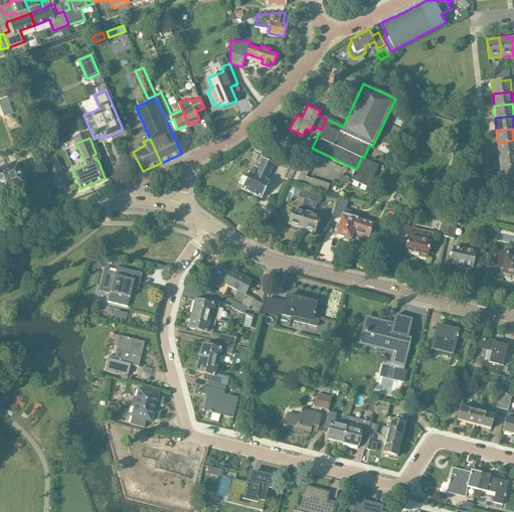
[(513,140),(498,143),(499,155),(513,153),(513,140)]
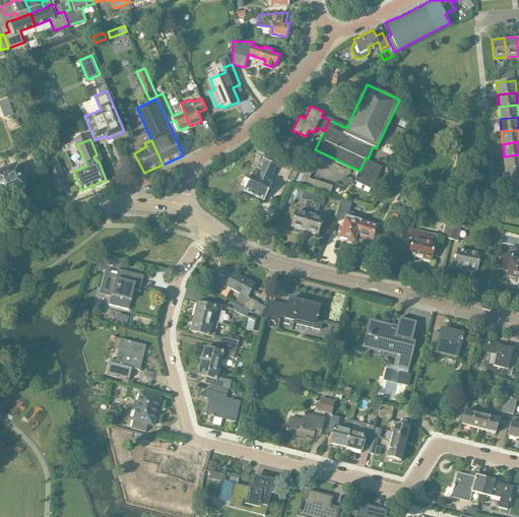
[(518,154),(504,156),(505,169),(518,167),(518,154)]
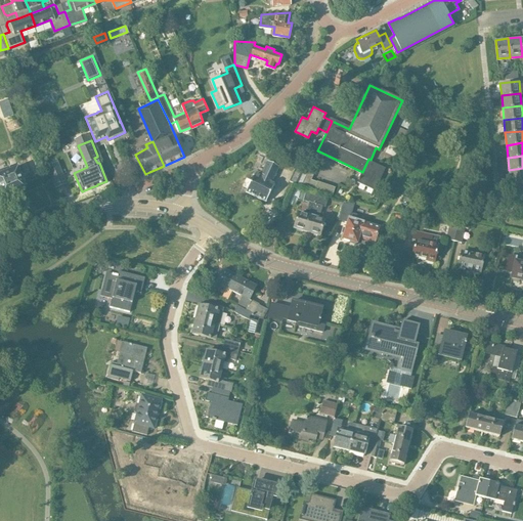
[(368,159),(362,172),(357,181),(376,189),(386,167),(371,160),(368,159)]
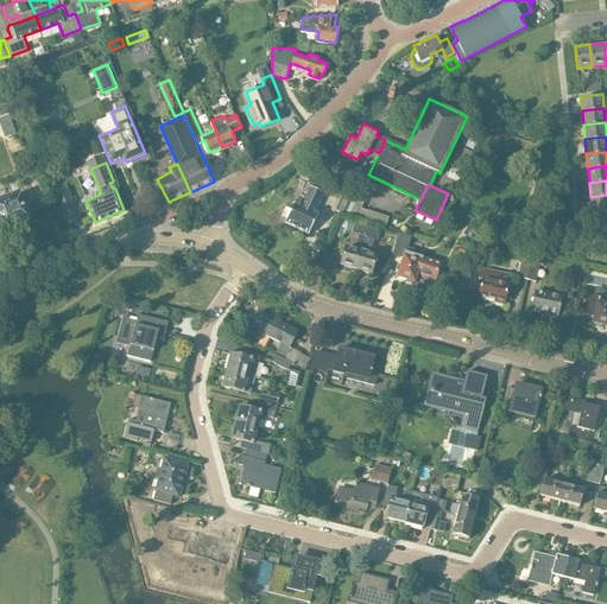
[(324,191),(311,185),(303,203),(297,199),(292,209),(286,207),(283,214),(289,217),(286,221),(309,233),(320,210),(316,209),(324,191)]
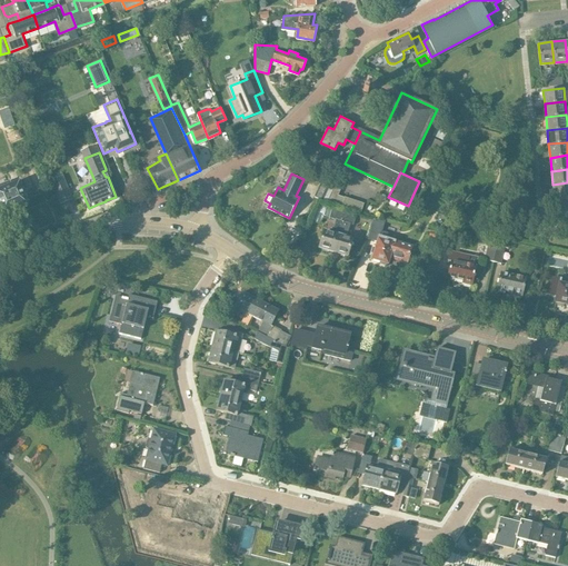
[(335,184),(324,178),(315,196),(327,201),(335,184)]
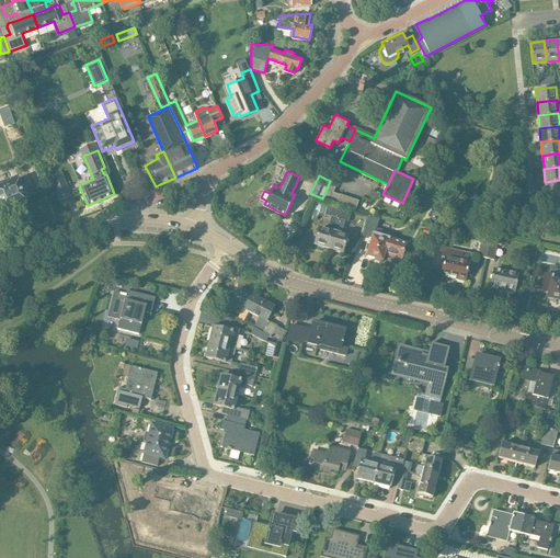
[(0,201),(3,208),(29,198),(24,186),(27,185),(24,177),(20,178),(12,181),(10,177),(0,181),(0,201)]
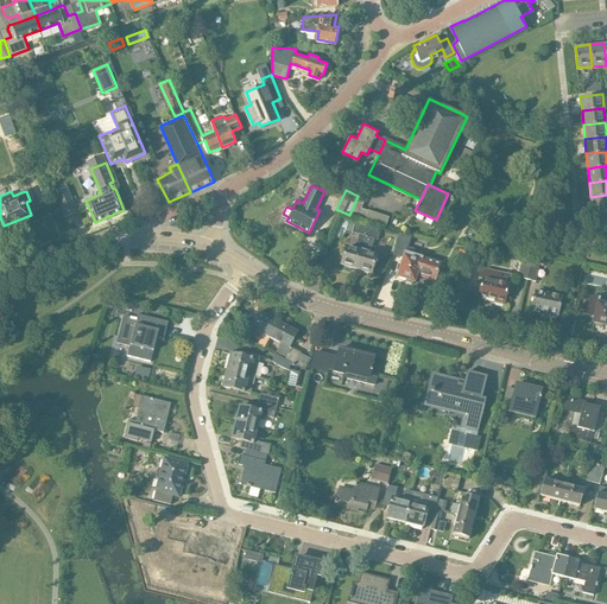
[(70,194),(58,199),(65,216),(77,211),(70,194)]
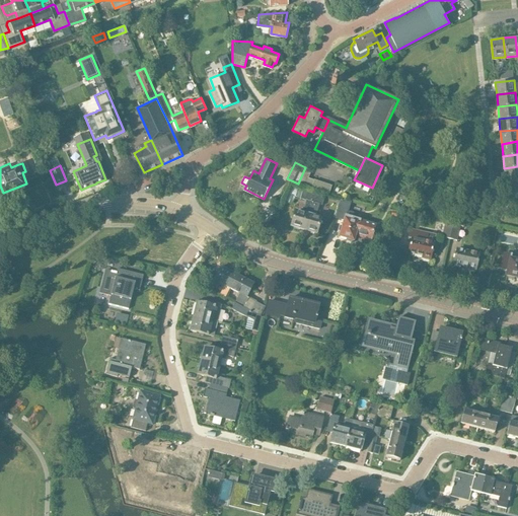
[(299,182),(304,185),(312,168),(307,166),(299,182)]
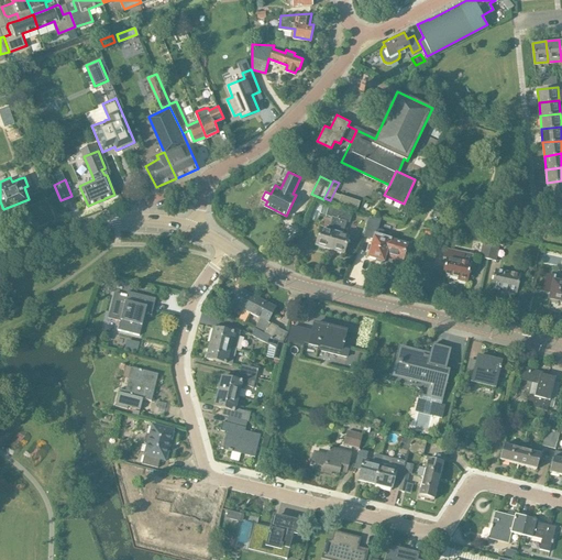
[(561,180),(547,183),(549,196),(561,194),(561,180)]
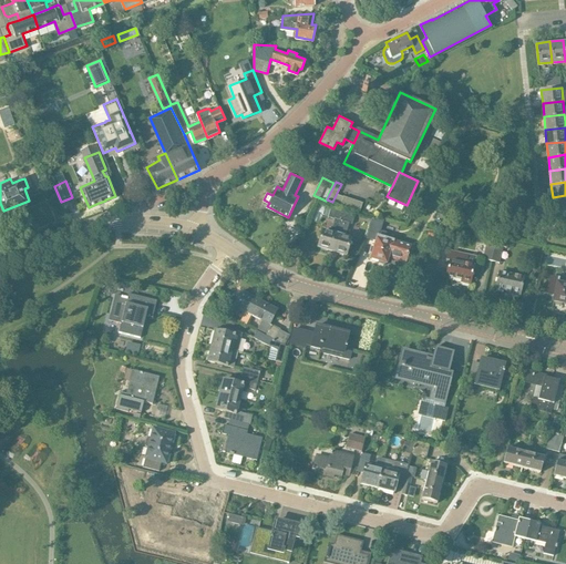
[(348,196),(346,204),(360,209),(363,202),(348,196)]
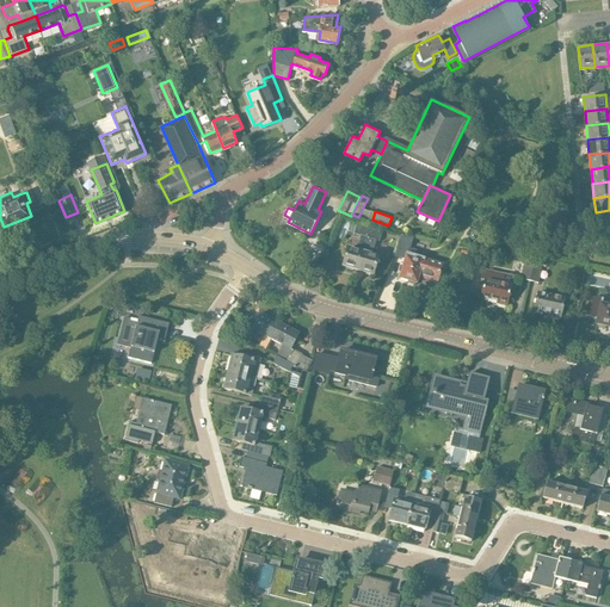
[(371,225),(357,222),(355,231),(361,234),(357,249),(349,247),(344,265),(358,270),(371,225)]
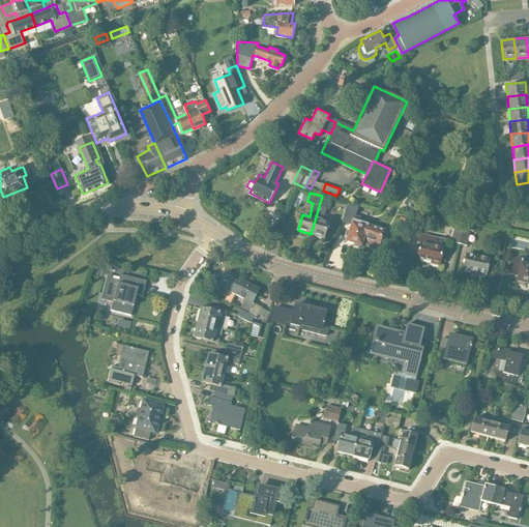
[(332,199),(322,196),(311,234),(324,237),(328,221),(323,220),(326,207),(330,207),(332,199)]
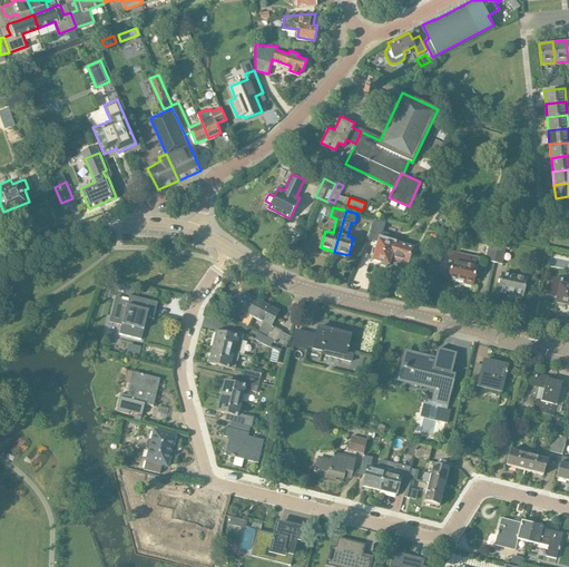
[(413,246),(395,241),(396,237),(389,235),(389,232),(382,231),(385,220),(375,217),(369,237),(379,241),(373,258),(389,263),(391,255),(409,260),(413,246)]
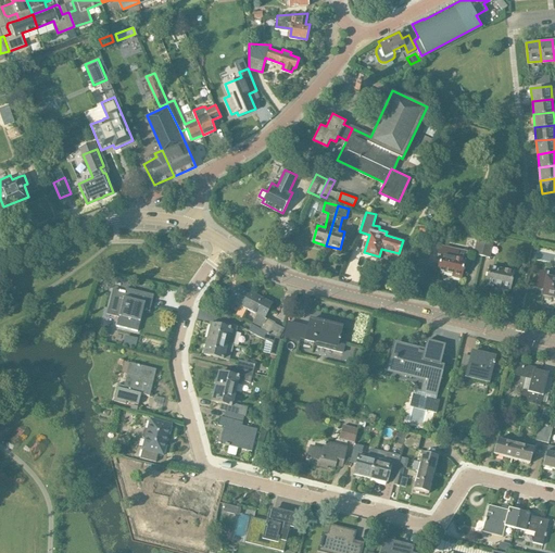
[(479,237),(476,252),(481,254),(488,229),(490,217),(480,215),(476,236),(479,237)]
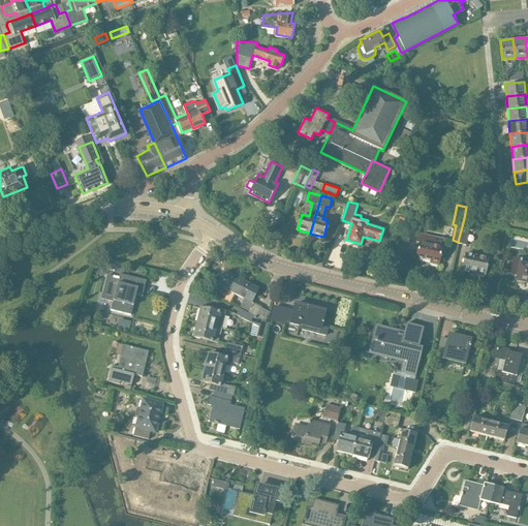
[(405,227),(408,215),(401,213),(398,225),(405,227)]
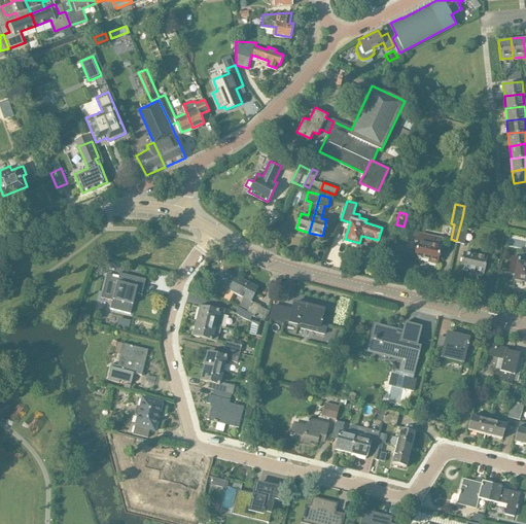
[(462,217),(456,241),(464,243),(468,228),(472,229),(475,220),(462,217)]
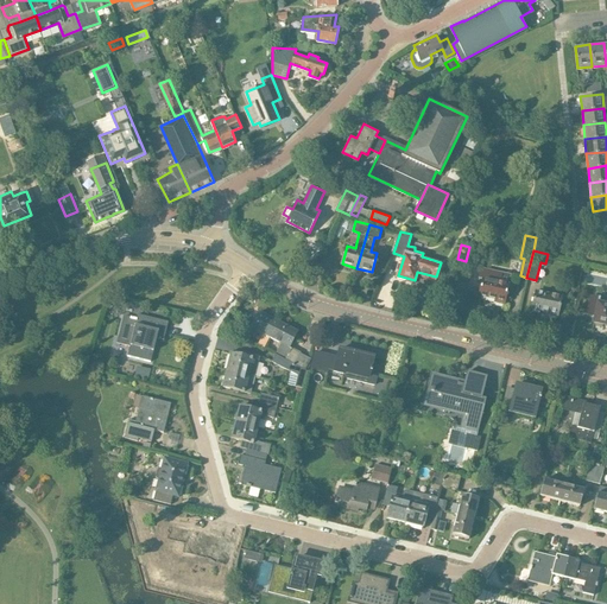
[(511,274),(481,267),(479,278),(482,278),(479,293),(495,298),(495,300),(505,303),(511,274)]
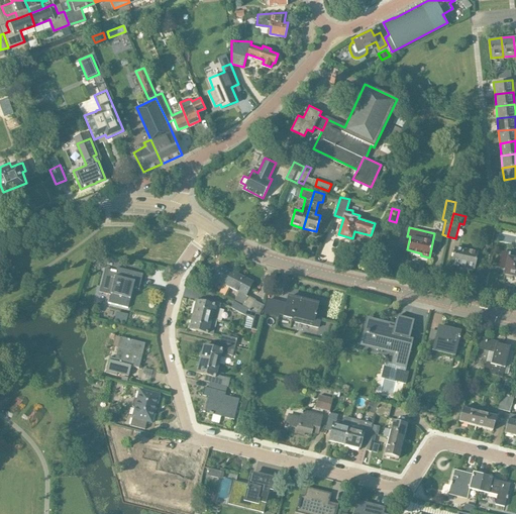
[(478,251),(455,246),(452,261),(467,264),(467,266),(475,268),(478,251)]
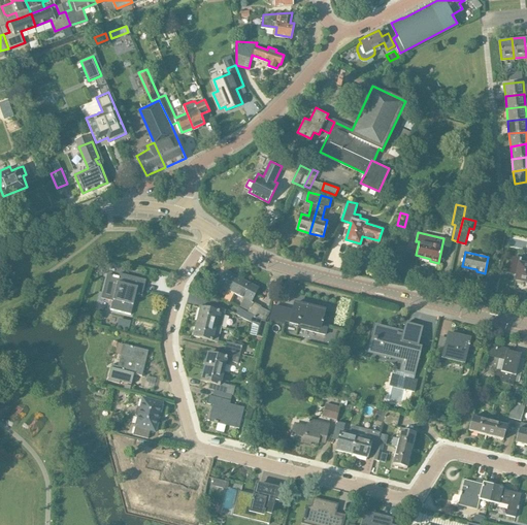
[(526,263),(521,262),(522,258),(515,257),(512,271),(518,272),(517,279),(526,281),(526,263)]
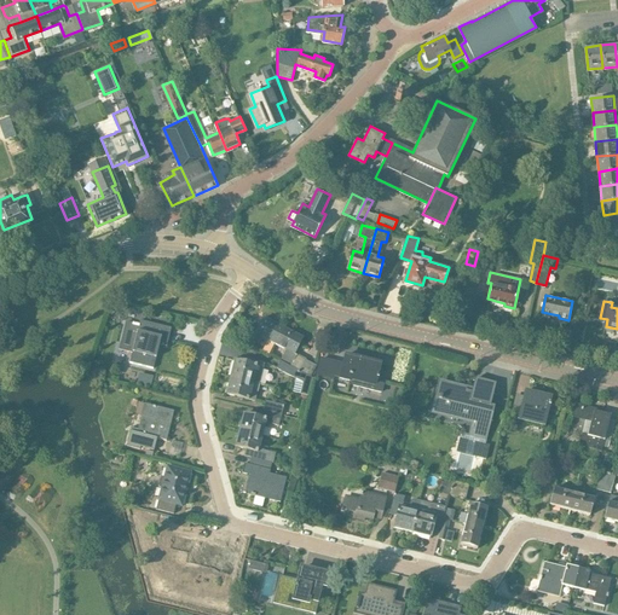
[(284,325),(265,315),(254,338),(260,342),(264,336),(276,342),(284,325)]
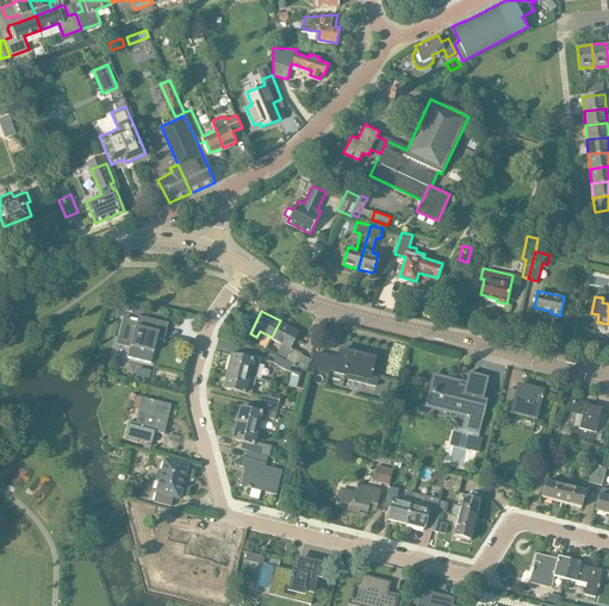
[(138,313),(137,318),(125,314),(119,335),(132,338),(128,355),(150,361),(159,330),(166,332),(169,322),(138,313)]
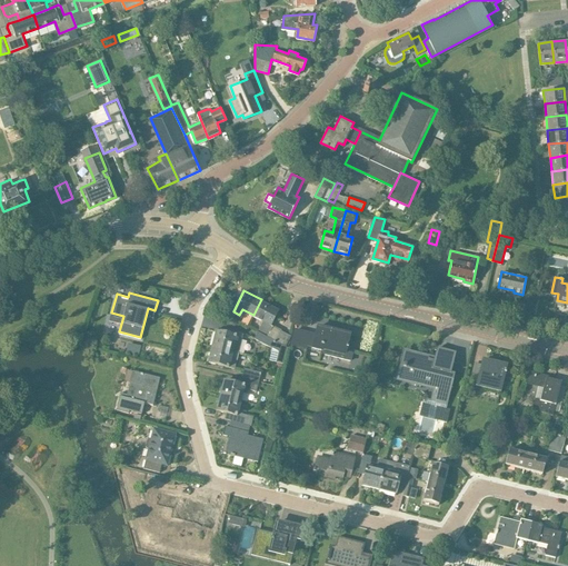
[(261,299),(253,315),(265,320),(260,329),(268,333),(268,334),(272,325),(271,325),(279,309),(261,299)]
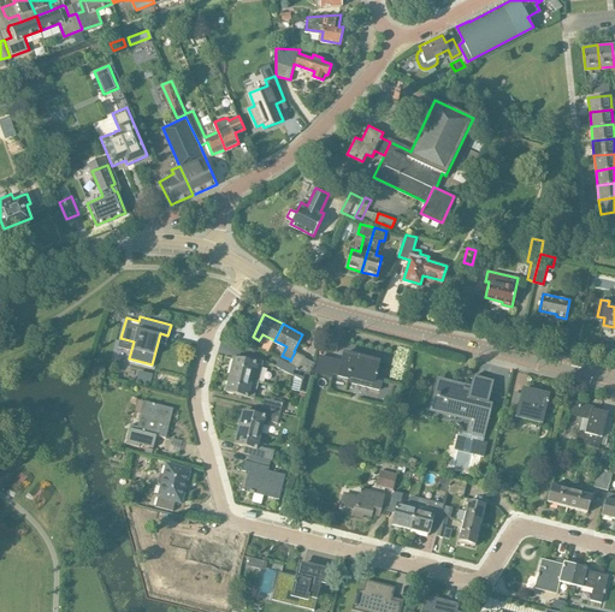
[(379,360),(344,351),(342,361),(336,360),(337,360),(320,355),(317,372),(332,376),(333,373),(349,376),(348,380),(380,387),(385,368),(378,366),(379,360)]
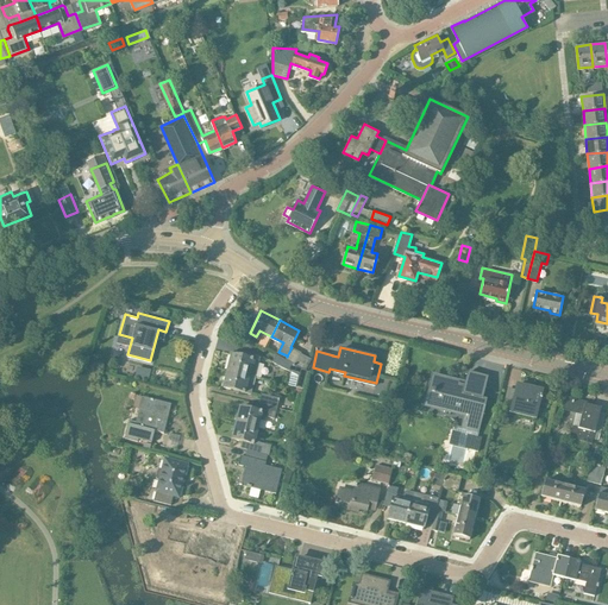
[(243,351),(242,355),(232,353),(229,369),(256,376),(258,367),(261,360),(262,355),(243,351)]
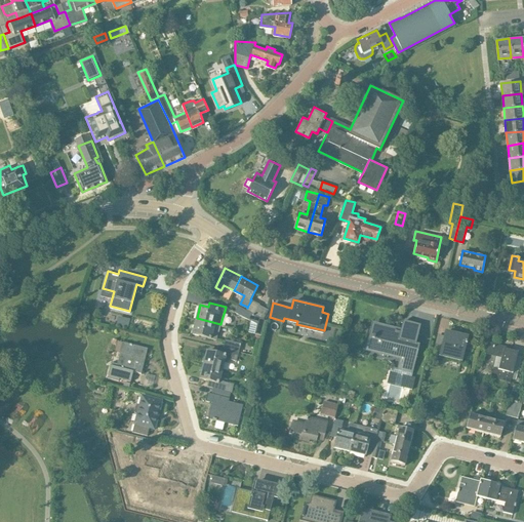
[(264,318),(269,309),(259,304),(254,313),(264,318)]
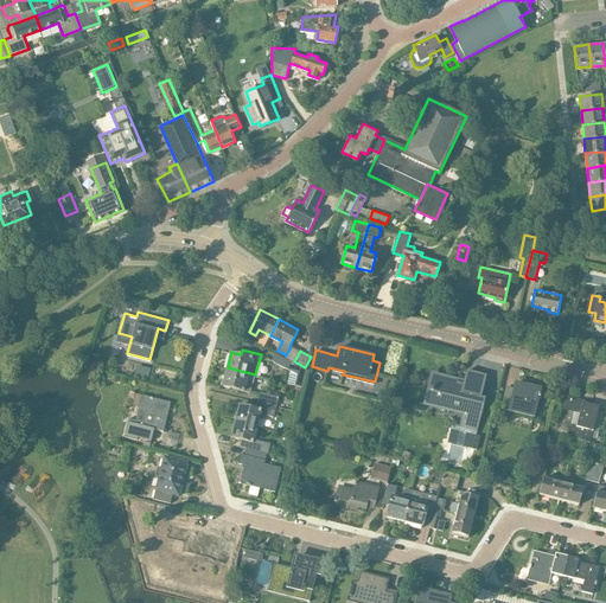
[(305,367),(294,361),(285,357),(276,352),(273,360),(298,372),(294,384),(303,385),(307,369),(305,367)]
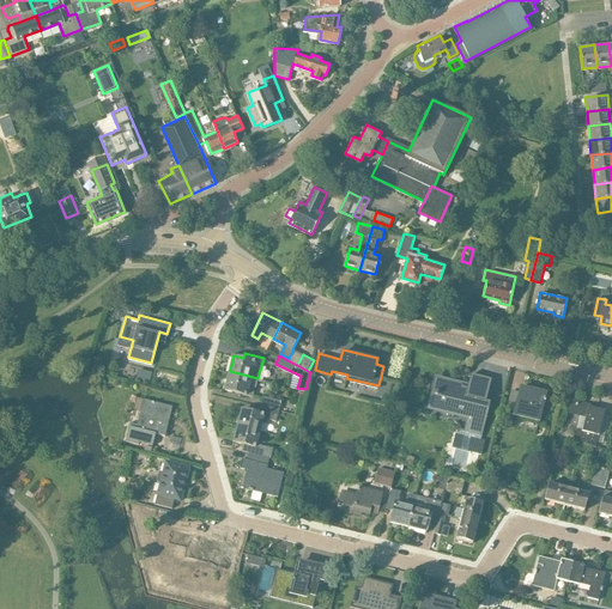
[(255,387),(258,378),(230,371),(225,388),(254,395),(256,387),(255,387)]
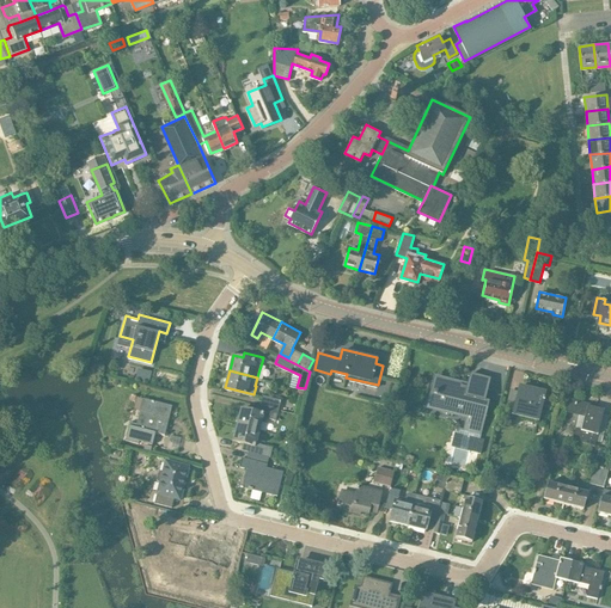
[(490,378),(471,372),(468,384),(439,376),(432,405),(468,415),(464,429),(481,434),(488,406),(483,405),(490,378)]
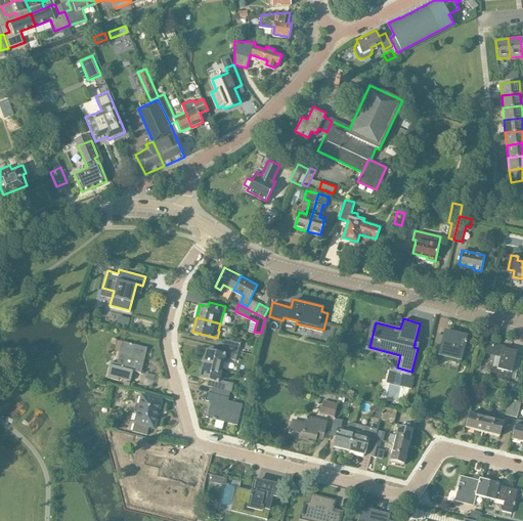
[(467,335),(445,330),(442,344),(435,342),(431,357),(438,359),(440,352),(462,357),(467,335)]
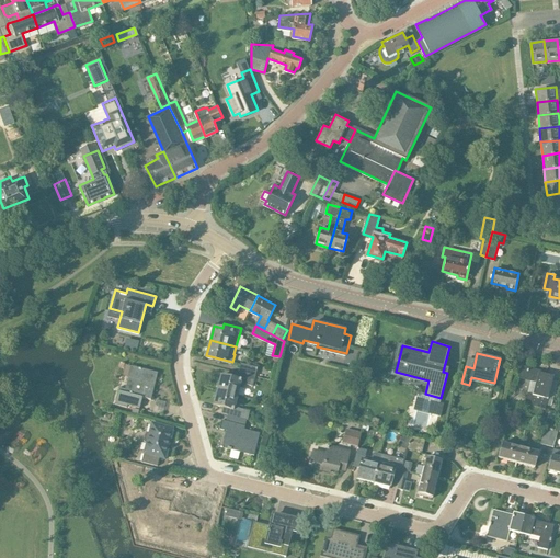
[(256,375),(259,366),(241,362),(239,372),(256,375)]
